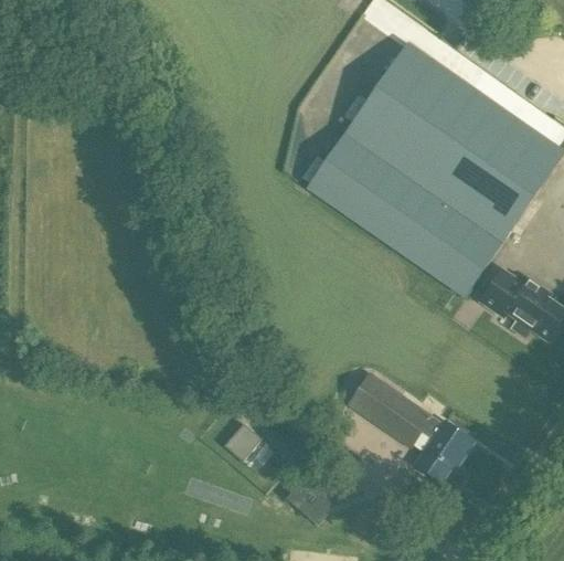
[(464,297),(563,151),(563,149),(407,41),(306,188),(464,297)]
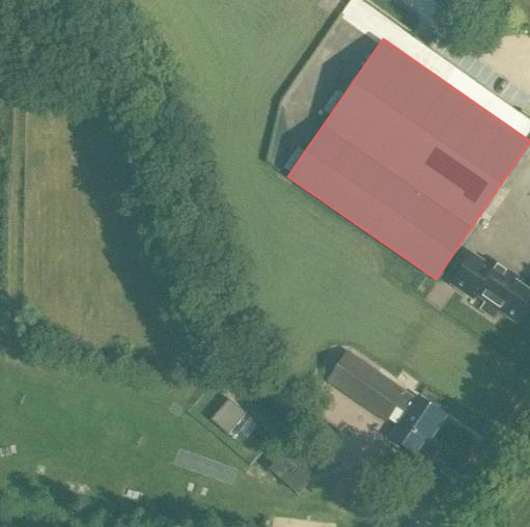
[(471,251),(450,281),(465,290),(467,285),(485,298),(479,307),(493,315),(498,307),(513,317),(529,294),(529,289),(505,273),(508,269),(496,260),(492,266),(471,251)]
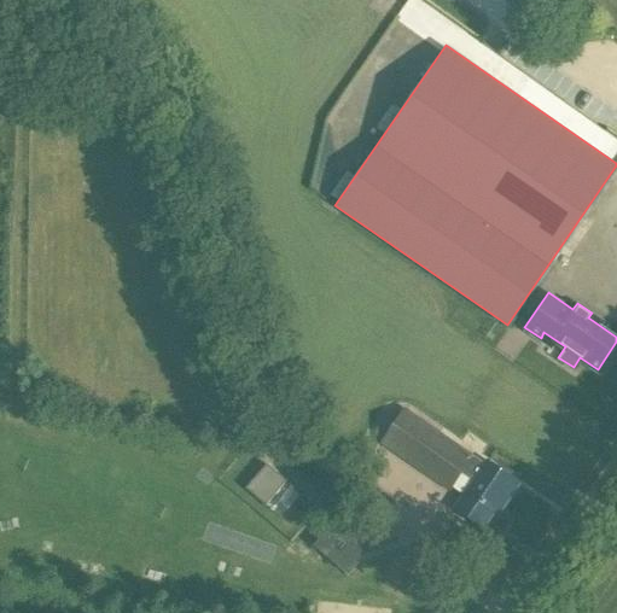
[(505,497),(517,480),(487,459),(484,462),(403,407),(380,442),(447,488),(459,470),(473,479),(454,506),(481,524),(501,495),(505,497)]
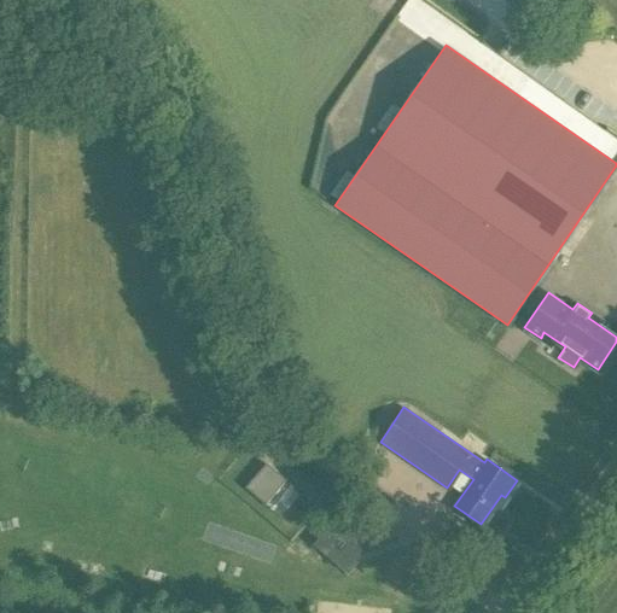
[(285,478),(265,461),(244,485),(263,503),(285,478)]
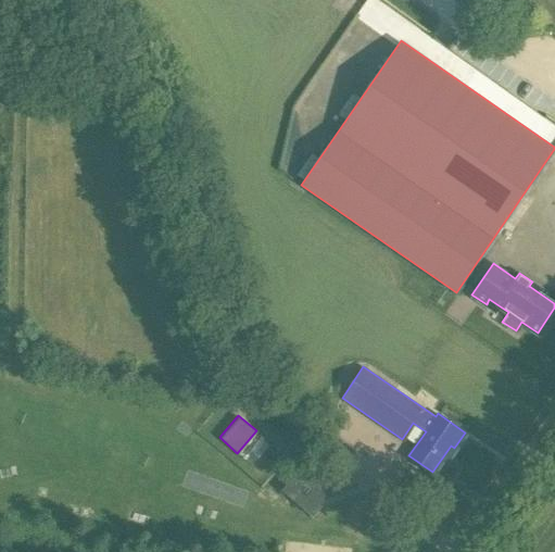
[(316,498),(324,489),(300,468),(282,489),(312,514),(322,503),(316,498)]
